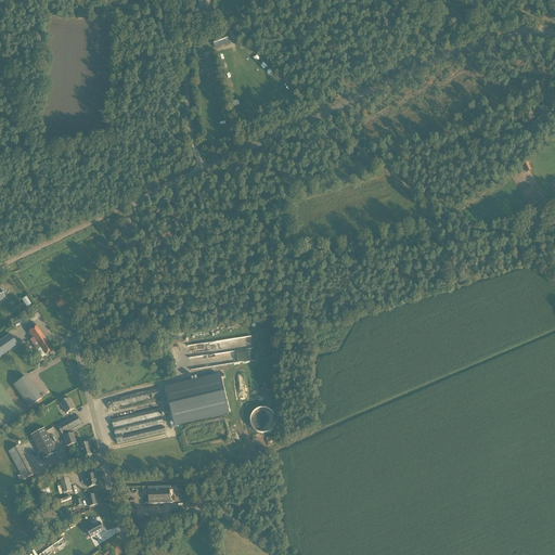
[(204,9),(203,0),(191,0),(192,10),(198,9),(204,9)]
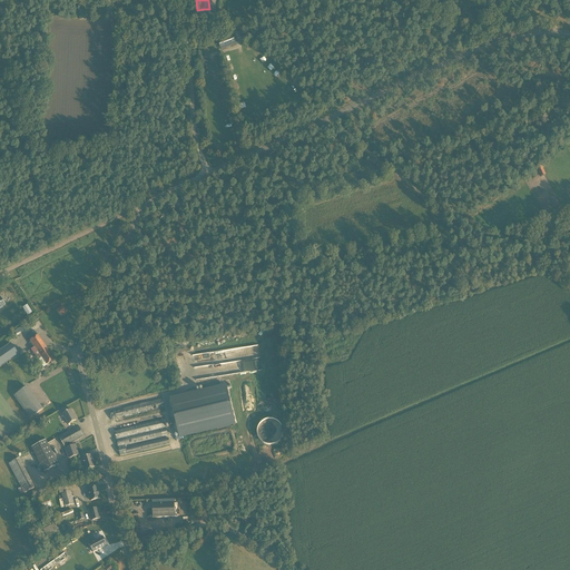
[(232,33),(217,40),(219,46),(234,40),(232,33)]
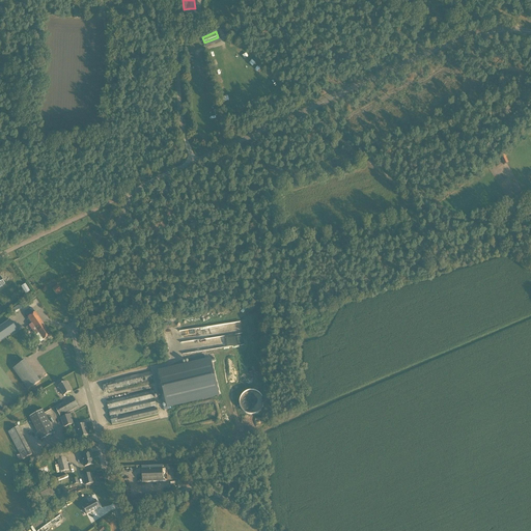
[(58,285),(52,289),(57,296),(62,291),(58,285)]
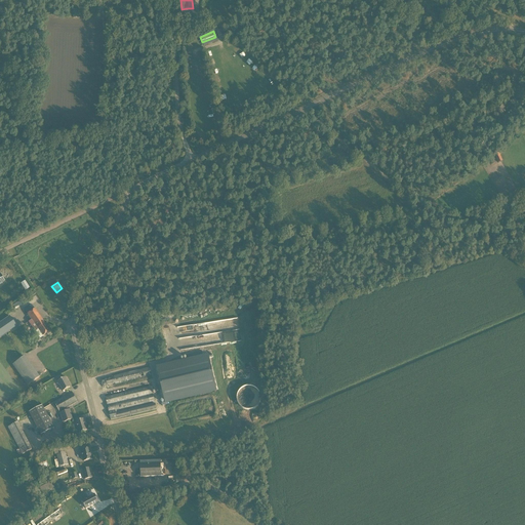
[(34,309),(30,312),(27,314),(31,320),(28,322),(39,338),(50,331),(34,309)]
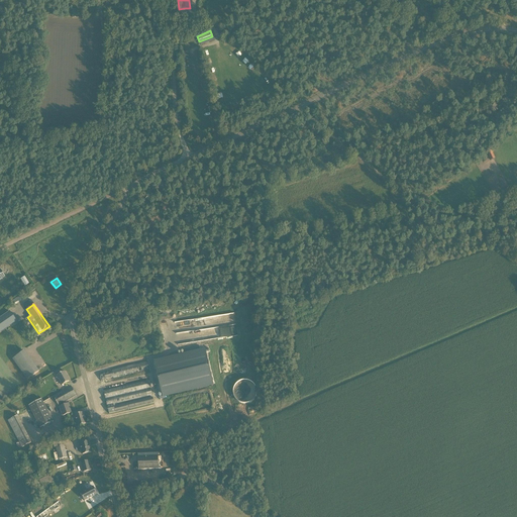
[(5,314),(0,317),(0,332),(16,321),(9,312),(5,314)]
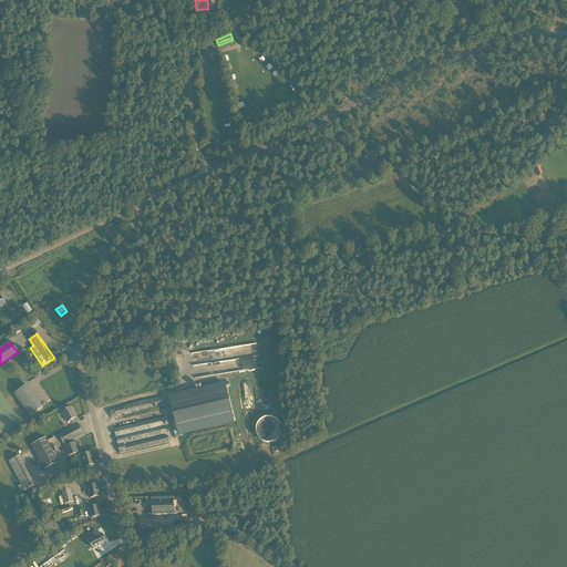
[(249,357),(258,356),(257,344),(238,346),(239,352),(248,351),(249,357)]
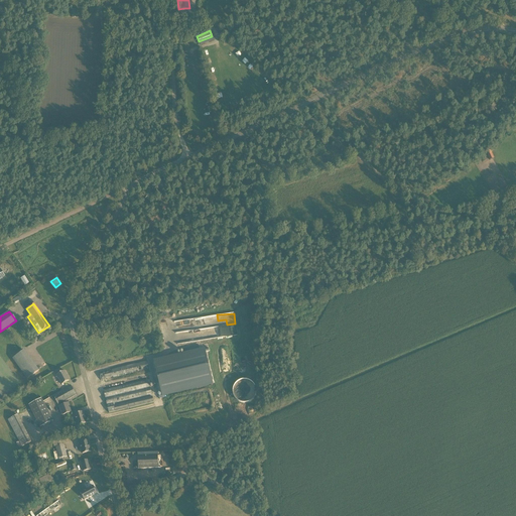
[(215,384),(212,370),(207,349),(205,350),(190,353),(154,361),(152,362),(161,398),(163,398),(165,397),(164,395),(213,384),(215,384)]
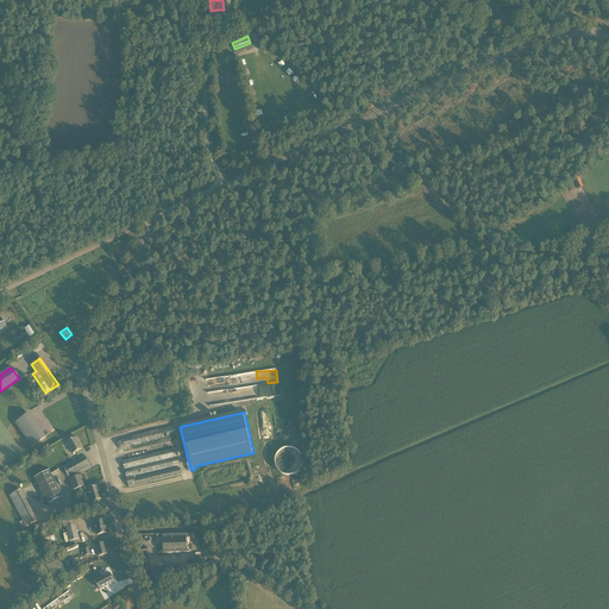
[(14,424),(32,447),(45,438),(27,414),(14,424)]
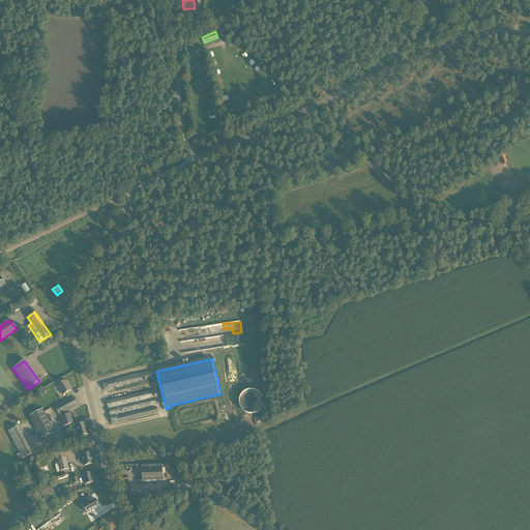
[(107,383),(107,382),(102,383),(104,391),(108,390),(108,389),(116,387),(116,388),(152,379),(150,373),(114,380),(114,381),(107,383)]
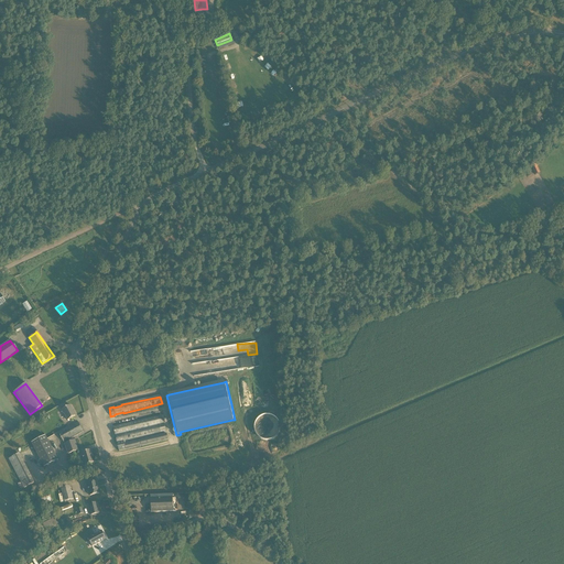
[(71,405),(65,408),(61,410),(63,413),(64,413),(67,421),(76,416),(71,405)]
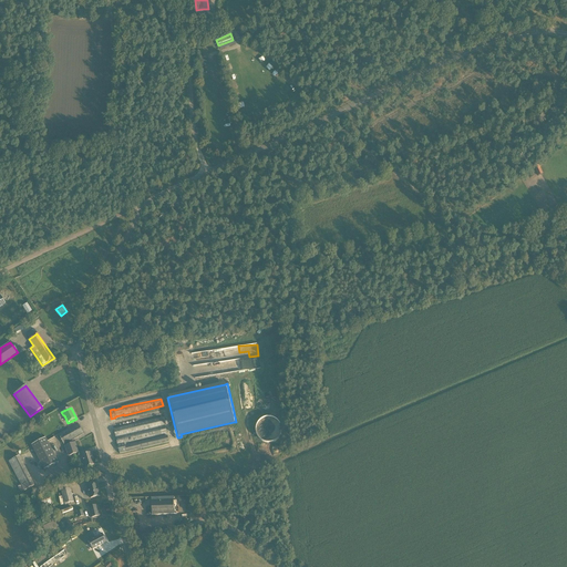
[(167,433),(165,426),(163,418),(114,430),(120,454),(168,442),(167,436),(125,446),(124,444),(167,433)]
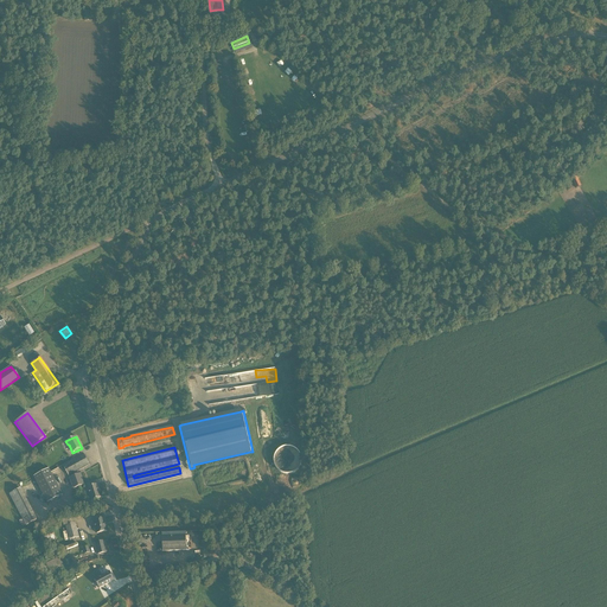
[(302,474),(300,447),(274,449),(276,471),(281,470),(281,473),(287,473),(288,475),(302,474)]
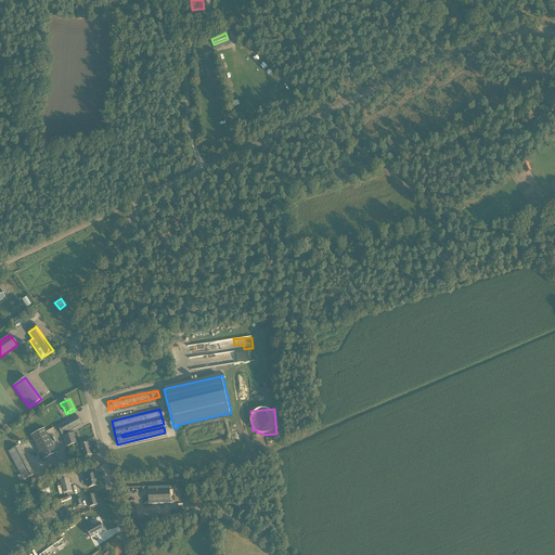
[(76,415),(72,417),(56,426),(63,436),(81,425),(76,415)]
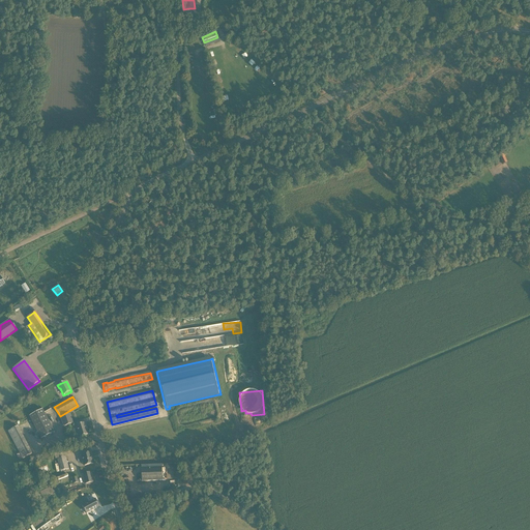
[(42,409),(29,416),(40,439),(55,433),(42,409)]
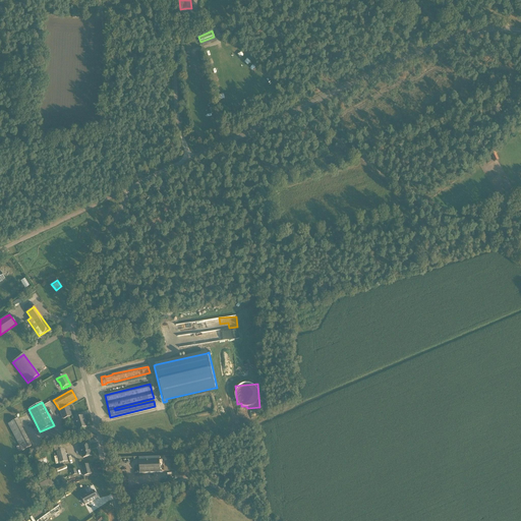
[(69,406),(64,408),(59,410),(63,419),(67,418),(72,416),(69,406)]
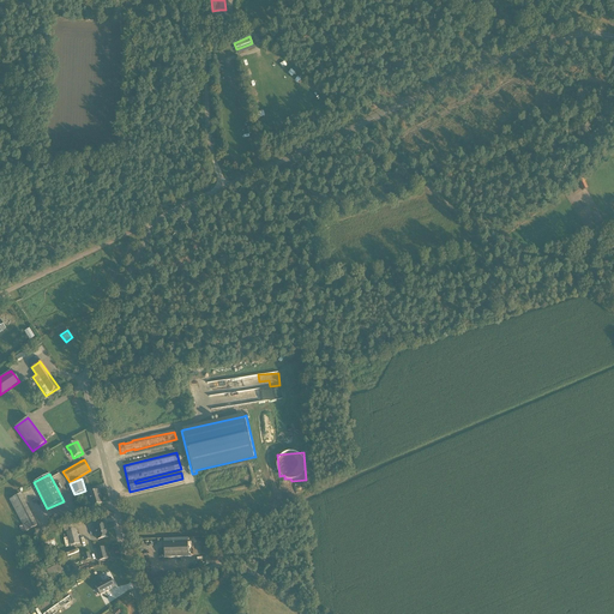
[(102,504),(100,498),(100,495),(101,495),(100,491),(84,494),(85,499),(90,498),(92,506),(102,504)]
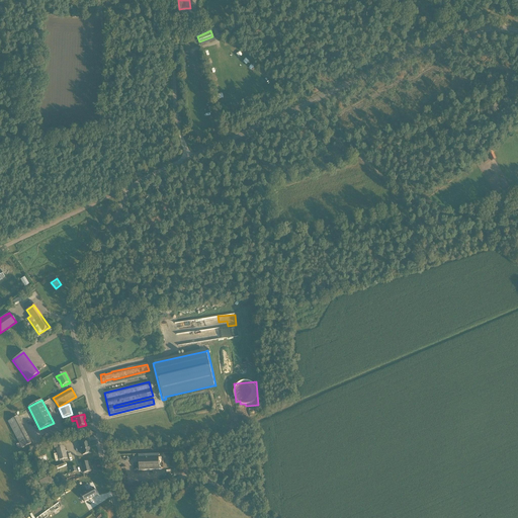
[(19,417),(9,421),(22,448),(30,444),(26,434),(27,434),(19,417)]
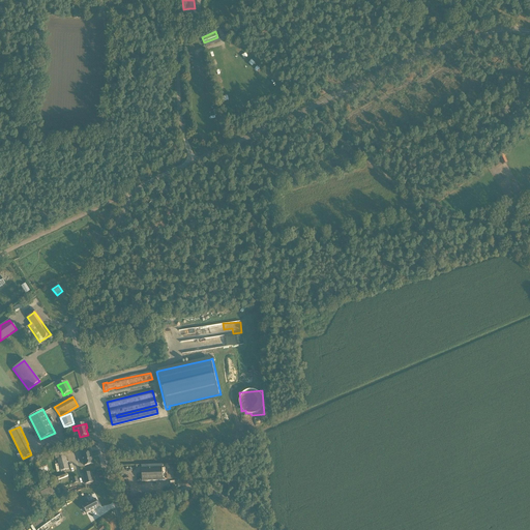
[(91,452),(86,453),(81,455),(83,461),(84,461),(85,466),(93,464),(91,457),(92,457),(91,452)]
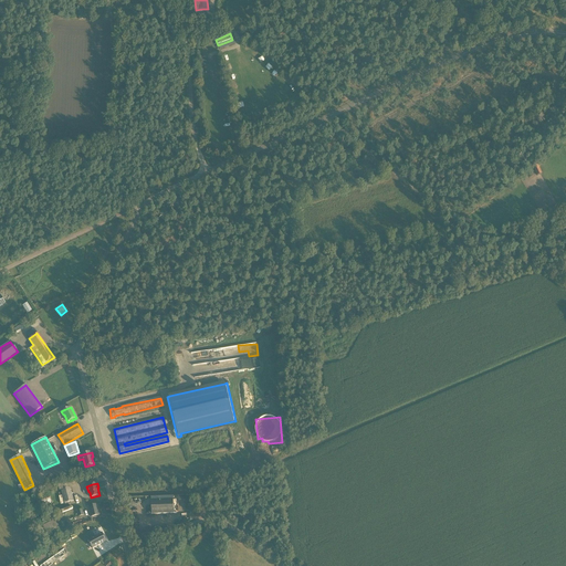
[(61,490),(64,504),(74,502),(71,488),(61,490)]
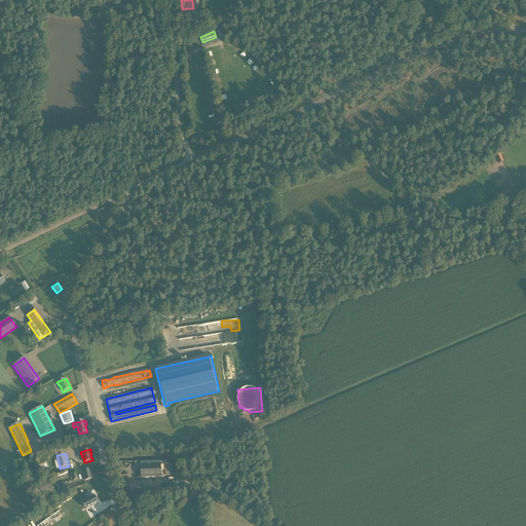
[(47,466),(45,461),(37,465),(39,471),(47,466)]
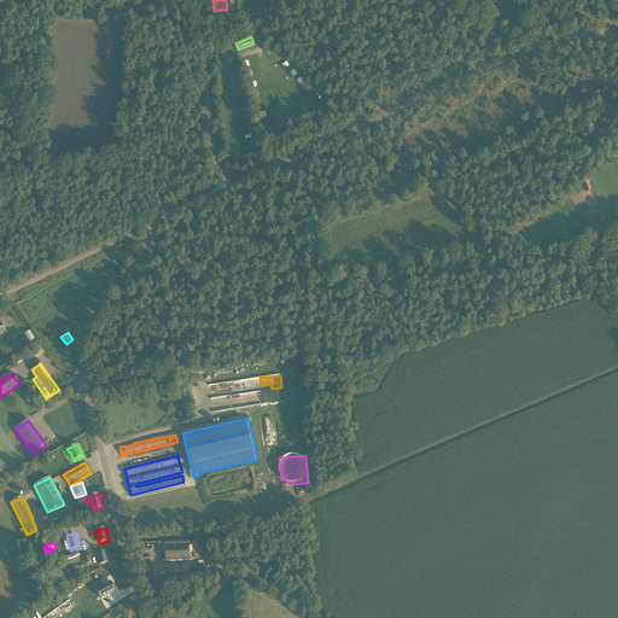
[(190,546),(165,547),(165,561),(190,561),(190,546)]
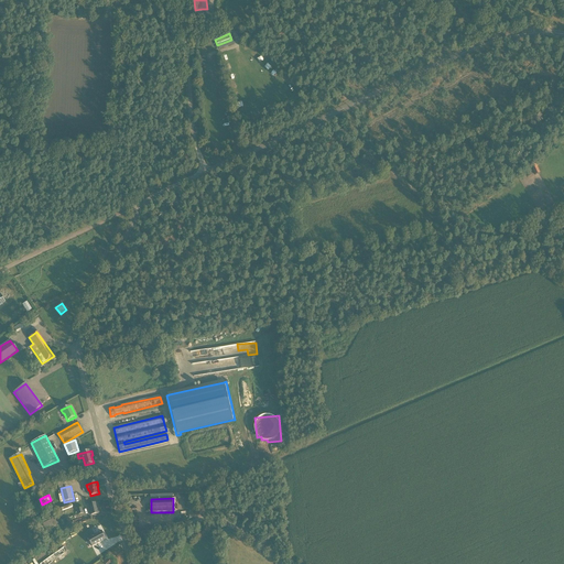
[(97,502),(91,505),(88,505),(91,516),(99,513),(97,502)]
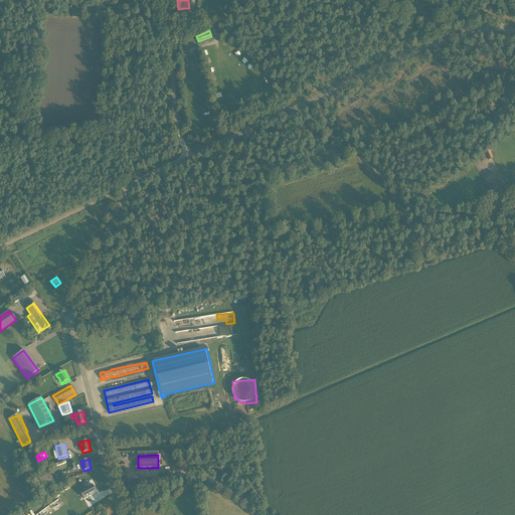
[(40,469),(31,475),(33,478),(42,472),(40,469)]
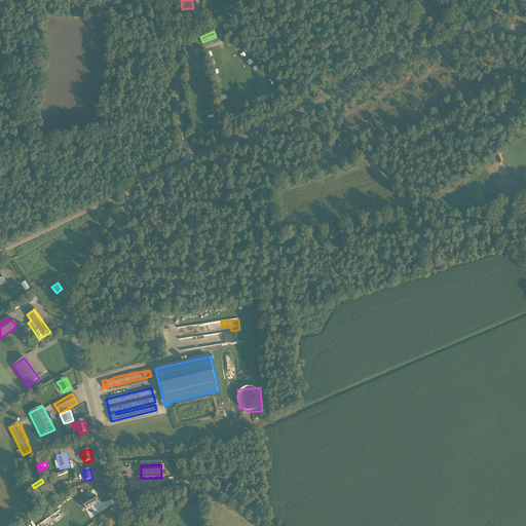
[(50,482),(39,487),(43,496),(54,491),(50,482)]
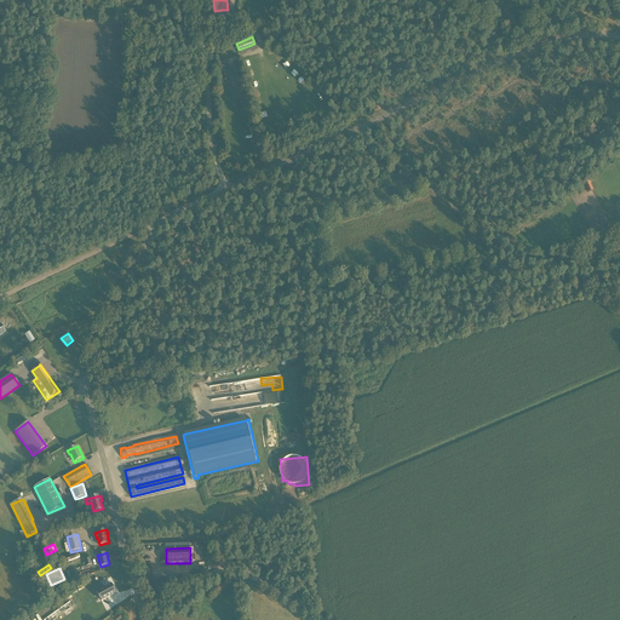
[(97,591),(96,592),(102,601),(108,598),(116,593),(112,584),(103,589),(97,591)]
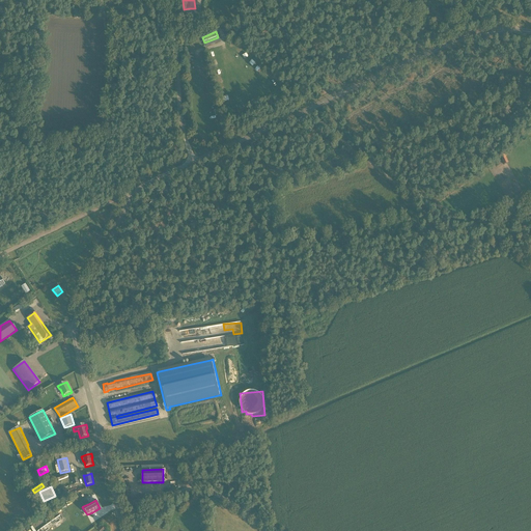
[(60,514),(37,530),(47,530),(63,520),(60,514)]
